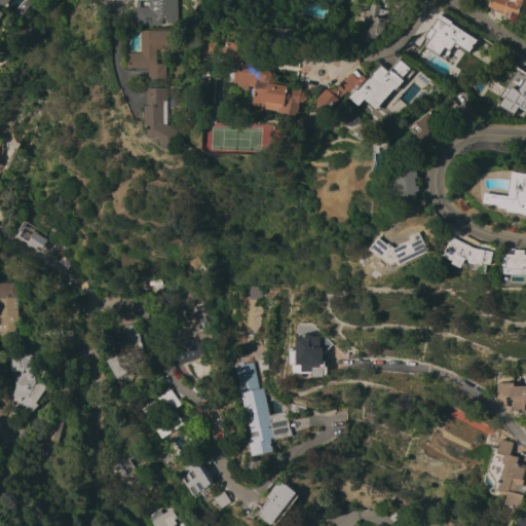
[(136,7),(136,0),(176,0),(177,23),(165,24),(165,20),(160,21),(161,25),(136,26),(136,7)]
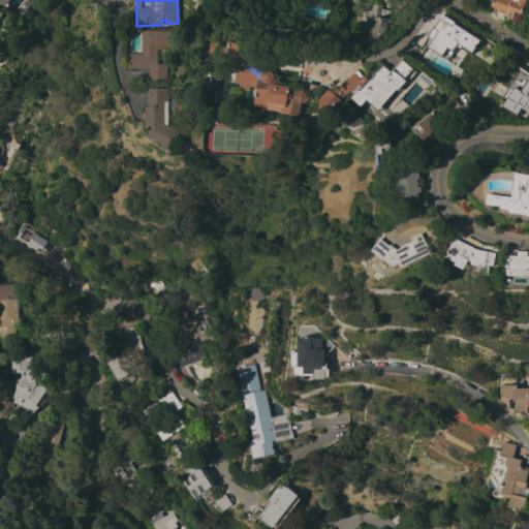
[(527,0),(525,5),(523,5),(518,21),(505,17),(506,13),(498,10),(499,9),(491,6),(493,0),(527,0)]
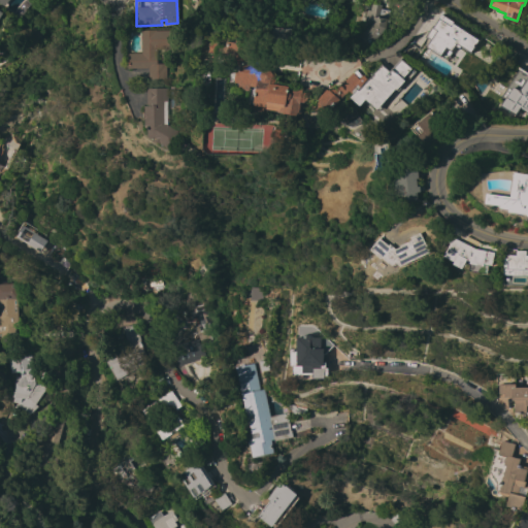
[(367,9),(370,10),(371,3),(382,5),(381,8),(390,10),(389,17),(390,17),(389,24),(387,24),(386,29),(367,52),(354,41),(370,22),(370,21),(365,20),(367,9)]
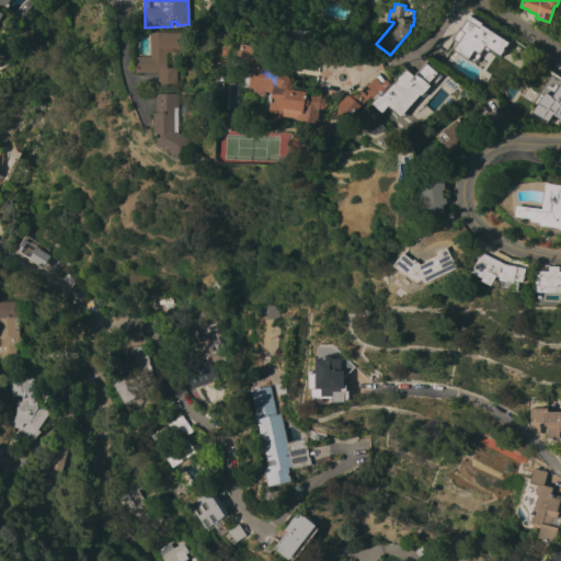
[(494,32),(495,30),(500,32),(499,34),(517,46),(507,61),(499,55),(499,56),(495,54),(494,56),(490,54),(491,52),(489,49),(488,50),(478,44),(479,44),(476,42),(474,42),(472,41),(472,39),(471,38),(472,38),(468,35),(467,37),(464,35),(465,33),(459,30),(469,14),(494,32)]
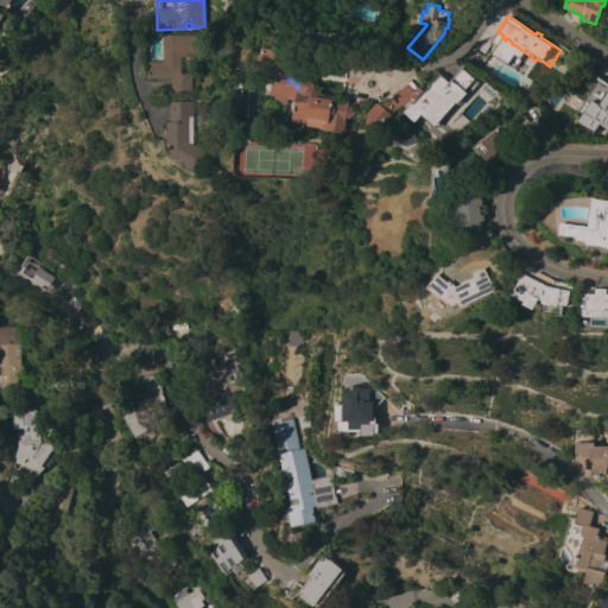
[(308,49),(308,32),(310,32),(337,33),(337,50),(311,49),(308,49)]
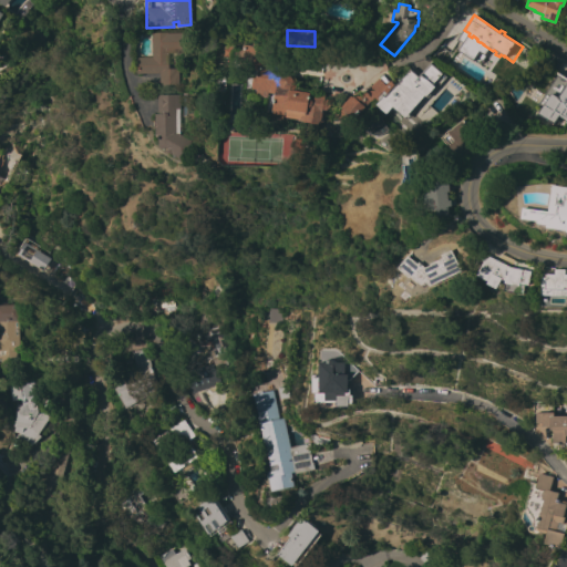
[(136,58),(152,57),(151,32),(184,33),(185,53),(167,53),(168,69),(178,69),(178,84),(158,85),(158,73),(136,73),(136,58)]
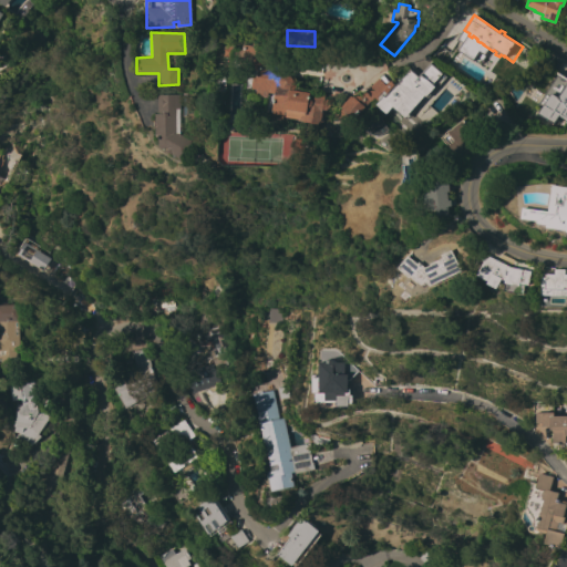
[(256,45),(256,42),(277,45),(275,63),(288,64),(287,74),(289,74),(292,74),(296,78),(297,81),(297,84),(298,84),(297,90),(328,94),(328,99),(330,100),(333,103),(332,107),(329,111),(325,110),(325,112),(326,112),(323,124),(306,121),(306,120),(289,117),(289,113),(288,112),(287,115),(276,113),(277,110),(276,110),(278,94),(271,93),(270,98),(259,95),(259,89),(254,89),(256,75),(260,75),(261,70),(239,66),(240,63),(232,62),(233,57),(226,57),(227,49),(232,47),(236,45),(246,48),(246,44),(256,45)]
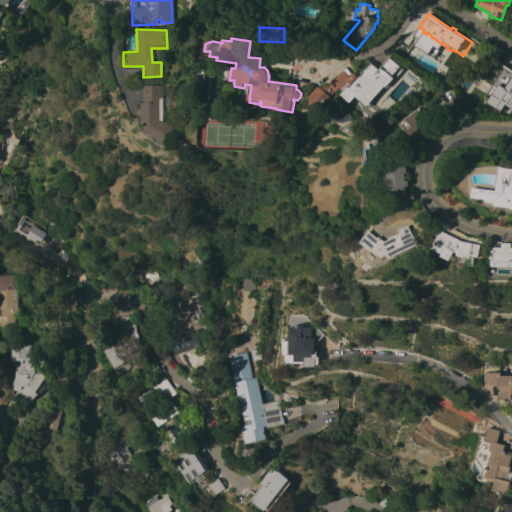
[(335,92),(323,107),(321,106),(319,108),(315,109),(311,107),(310,102),(311,100),(310,99),(312,97),(311,96),(319,86),(320,87),(321,86),(322,87),(328,86),(343,70),(350,76),(353,73),(354,73),(358,77),(373,61),(381,68),(390,58),(400,67),(392,76),(394,78),(386,87),(385,86),(367,106),(348,89),(349,88),(347,86),(339,95),(337,94),(335,92)]
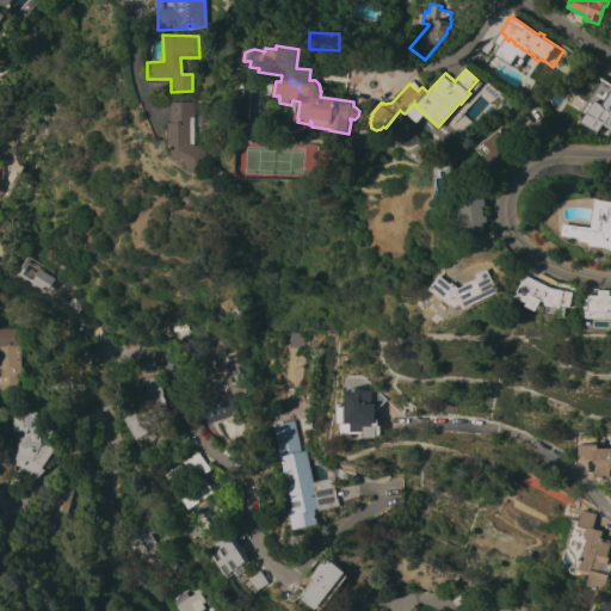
[(610,88),(610,133),(609,131),(610,130),(602,124),(594,134),(578,123),(593,100),(600,105),(610,88)]
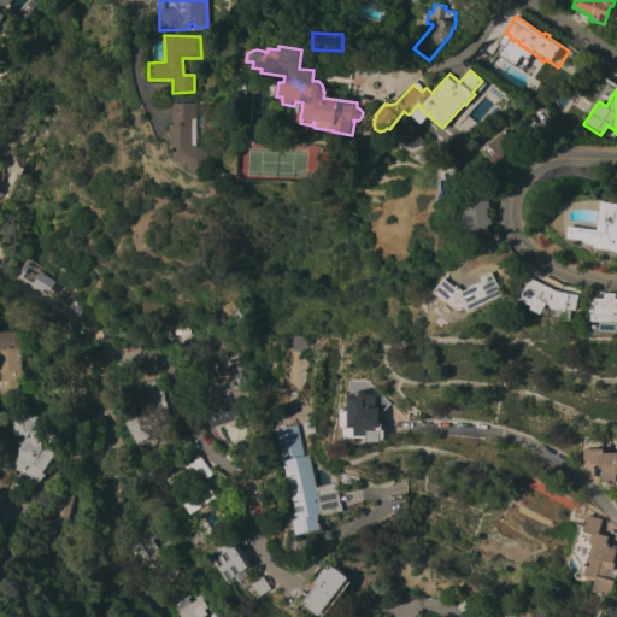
[(172,159),(172,150),(169,147),(169,123),(172,123),(171,103),(195,103),(197,146),(212,154),(201,176),(172,159)]
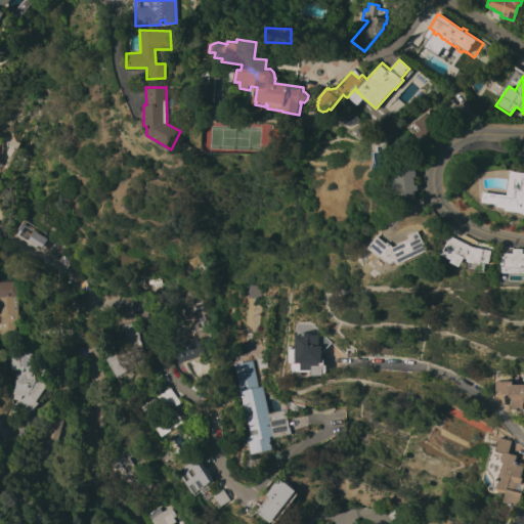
[(416,123),(426,114),(443,133),(427,147),(416,134),(421,130),(416,123)]
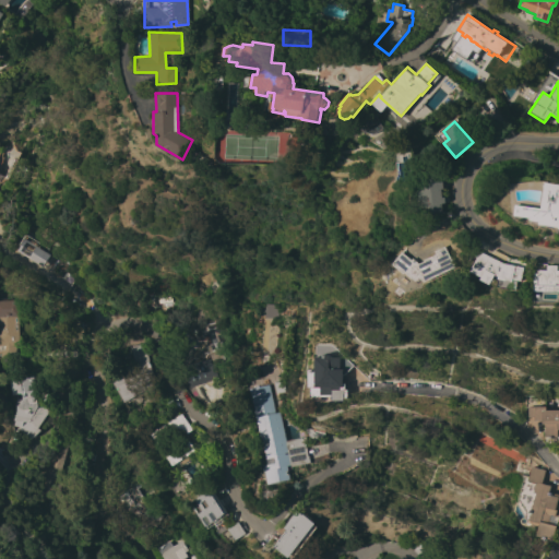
[(442,181),(444,181),(445,189),(443,189),(444,197),(447,197),(448,203),(444,203),(445,213),(425,215),(420,190),(425,190),(425,187),(425,183),(428,182),(427,174),(440,173),(442,181)]
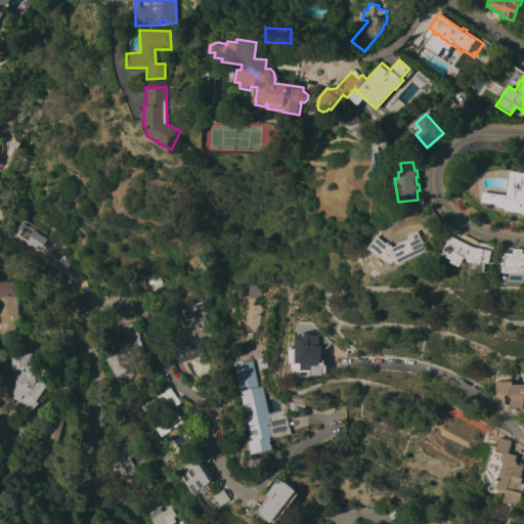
[(497,207),(497,205),(483,202),(484,191),(509,195),(512,171),(523,172),(523,212),(507,210),(507,208),(497,207)]
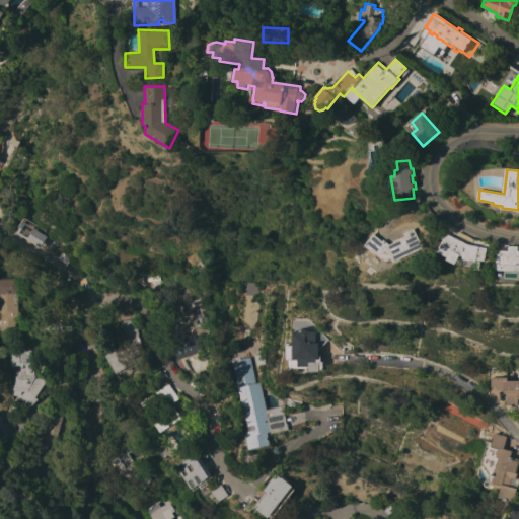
[(45,236),(21,221),(14,232),(38,247),(45,236)]
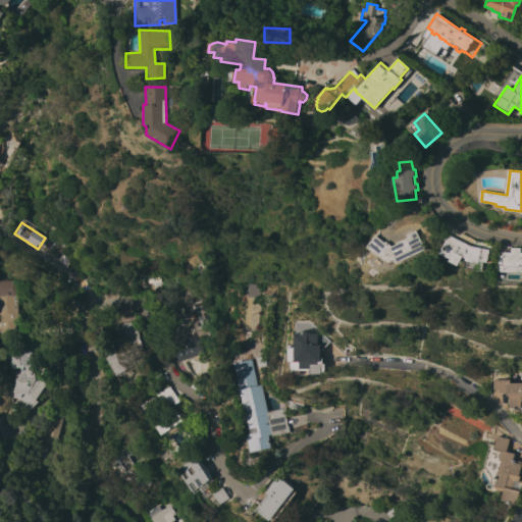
[(409,238),(407,235),(417,229),(426,248),(426,250),(425,251),(399,263),(400,265),(394,272),(389,273),(386,269),(392,264),(380,254),(378,256),(368,247),(377,235),(386,243),(387,241),(392,244),(394,246),(399,244),(398,243),(409,238)]
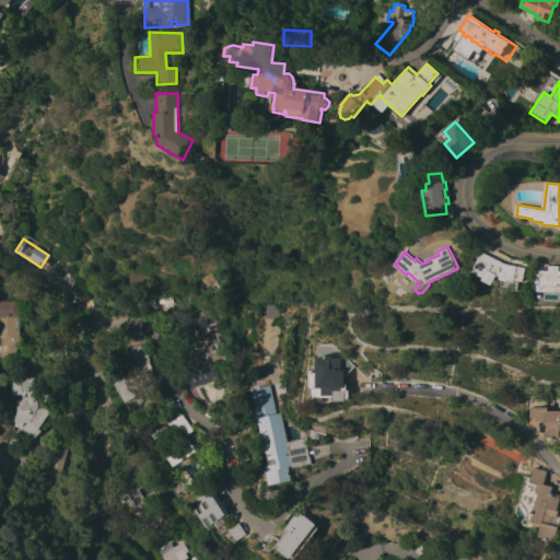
[(482,251),(492,256),(504,263),(527,267),(524,282),(520,282),(518,283),(514,283),(515,282),(500,280),(501,277),(497,275),(491,286),(482,280),(483,278),(473,271),(476,265),(482,251)]
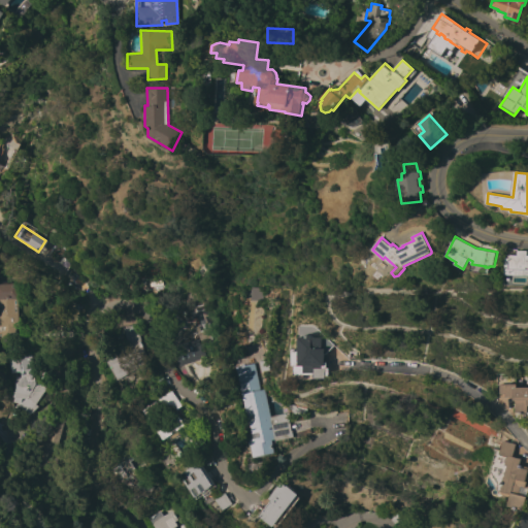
[(527,256),(527,275),(505,275),(505,256),(518,256),(518,251),(527,252),(527,256)]
